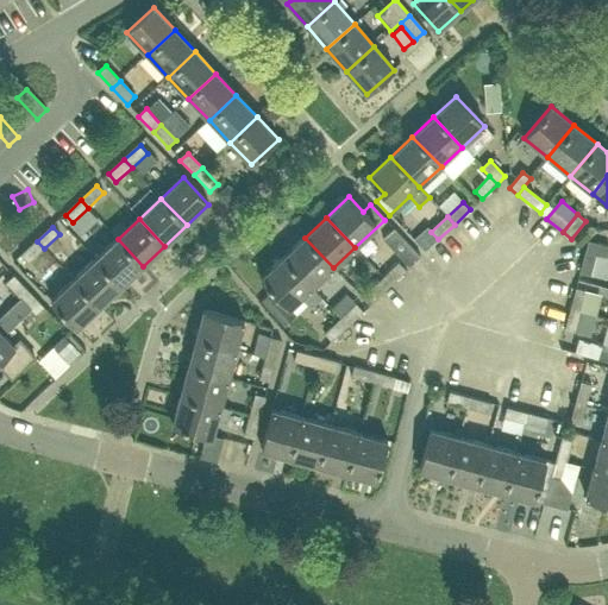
[(420,258),(394,231),(384,241),(409,268),(420,258)]
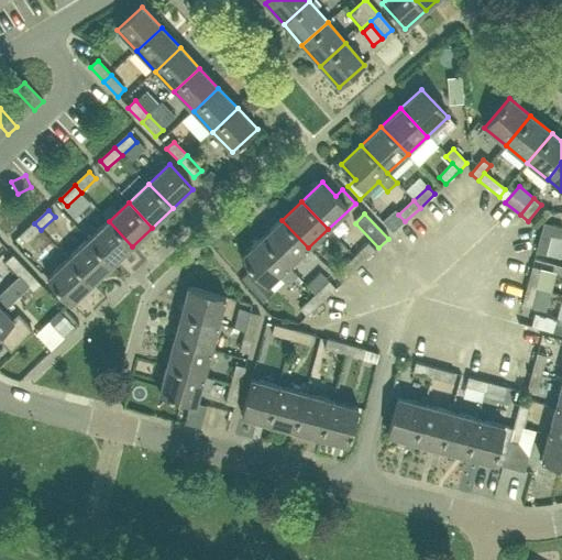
[(262,239),(298,277),(288,266),(299,256),(304,262),(309,262),(316,255),(308,248),(282,220),(262,239)]
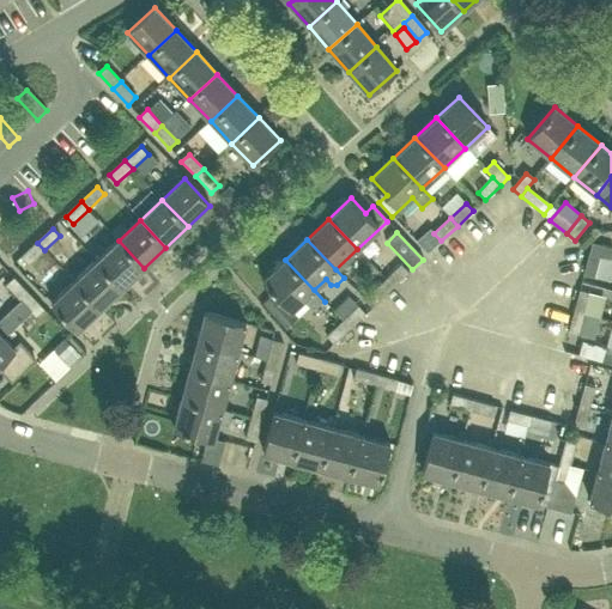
[(119,241),(96,262),(122,288),(144,268),(119,241)]
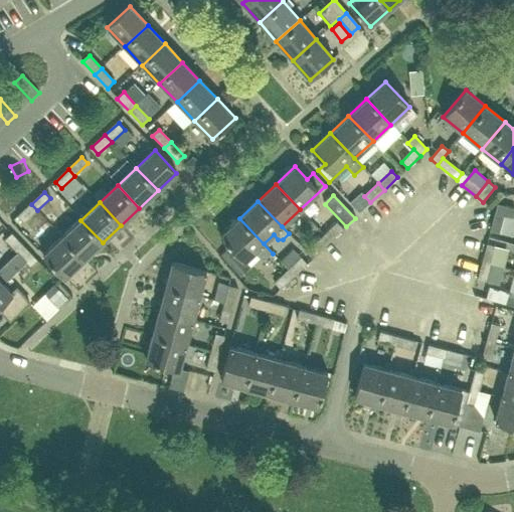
[(24,223),(37,210),(31,204),(18,216),(24,223)]
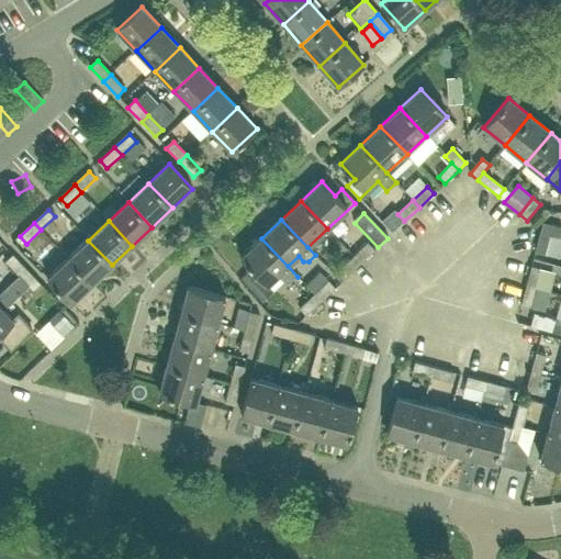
[(541,233),(550,236),(560,238),(560,228),(543,224),(541,233)]
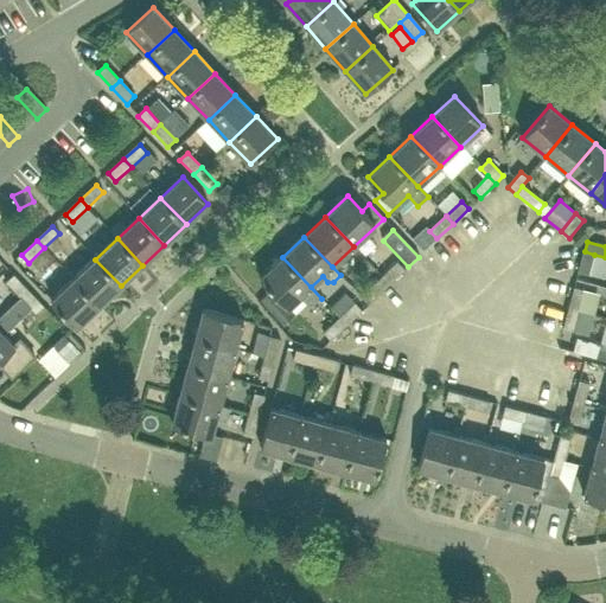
[(594,255),(585,251),(579,273),(589,275),(594,255)]
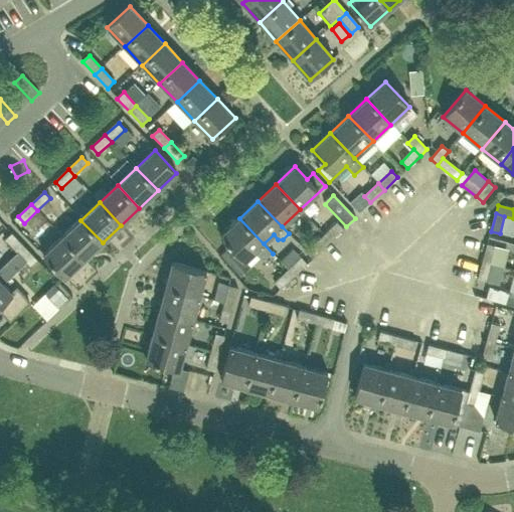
[(264,262),(273,253),(239,218),(220,235),(244,262),(255,251),(264,262)]
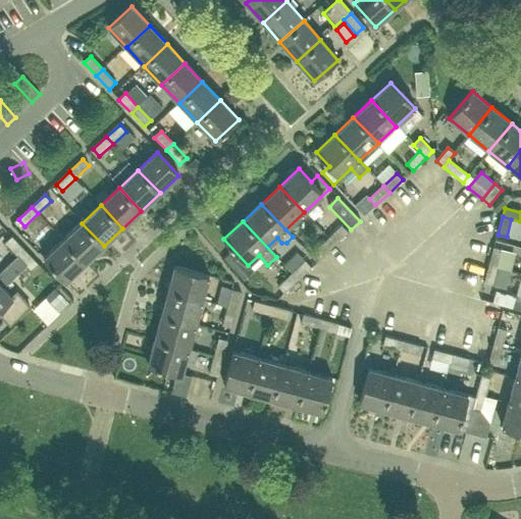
[(85,263),(104,246),(82,223),(63,241),(85,263)]
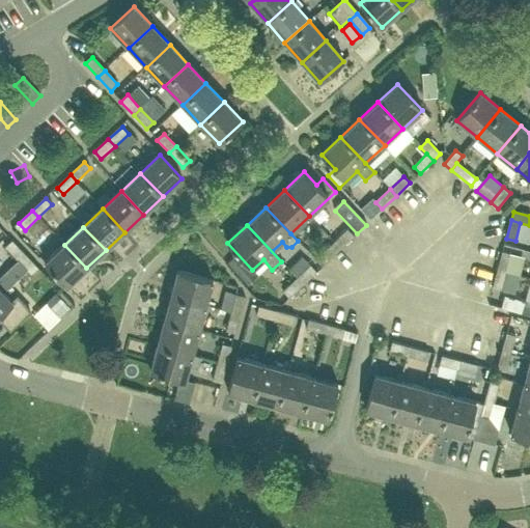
[(347,230),(334,243),(340,250),(354,237),(347,230)]
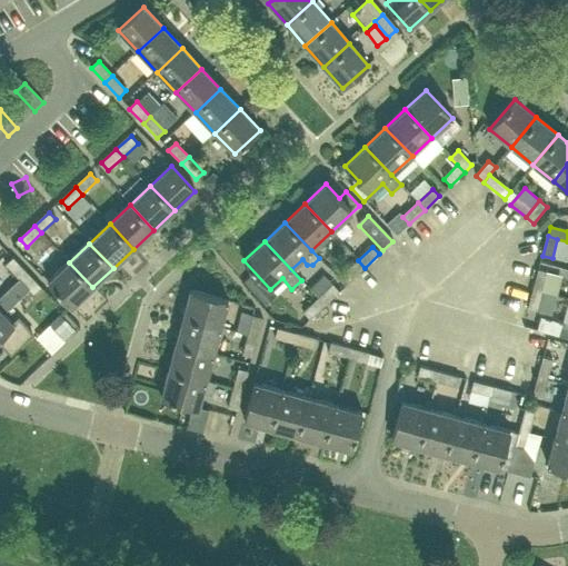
[(6,267),(20,280),(27,274),(13,259),(6,267)]
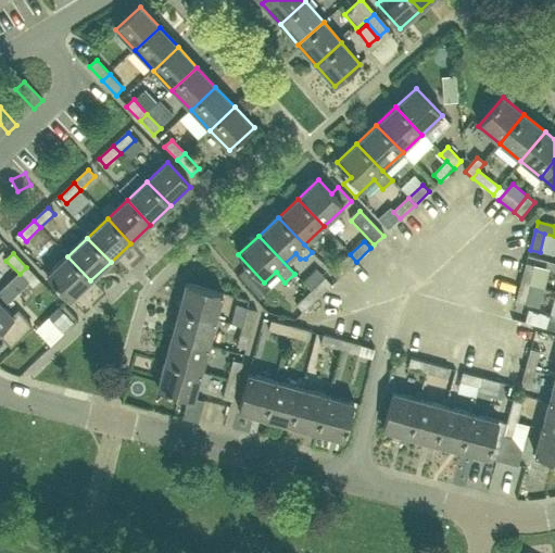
[(356,262),(350,254),(336,268),(342,275),(356,262)]
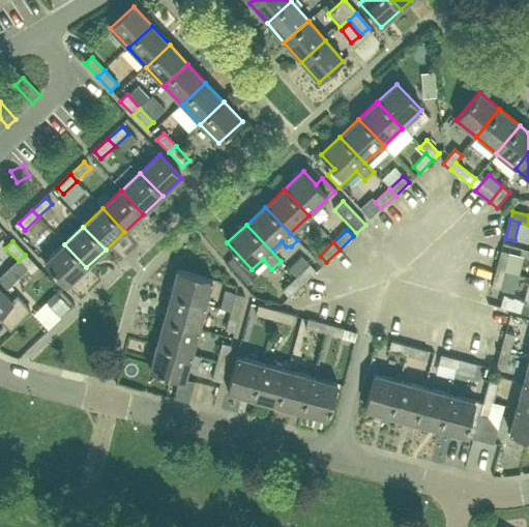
[(66,286),(86,267),(64,244),(45,263),(66,286)]
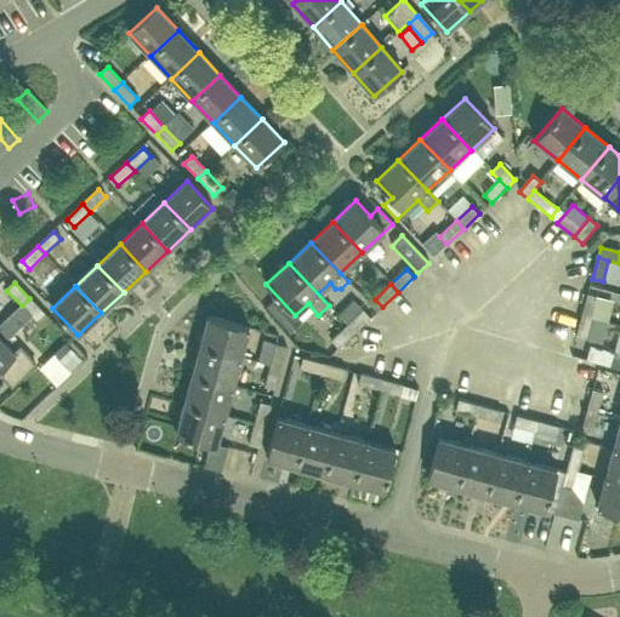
[(581,315),(592,319),(598,298),(586,295),(581,315)]
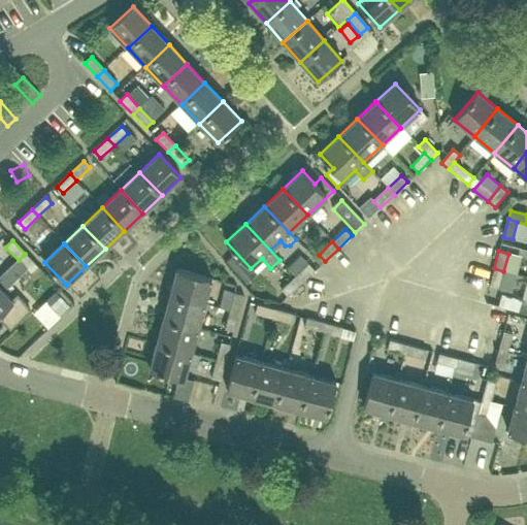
[(0,281),(0,318),(7,326),(13,320),(17,324),(31,310),(18,297),(12,301),(3,291),(27,269),(31,274),(38,267),(25,254),(19,260),(20,262),(0,281)]
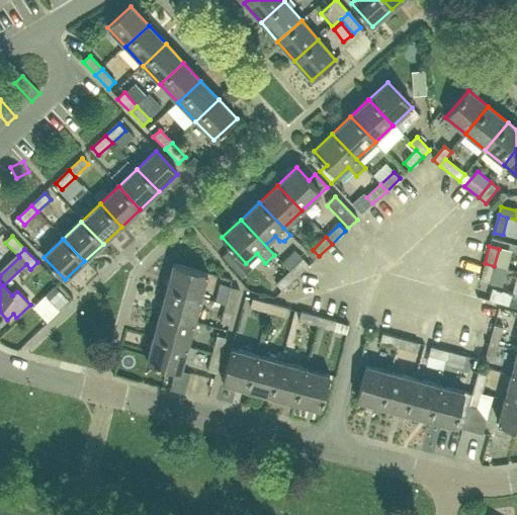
[(243,263),(232,250),(222,259),(233,272),(243,263)]
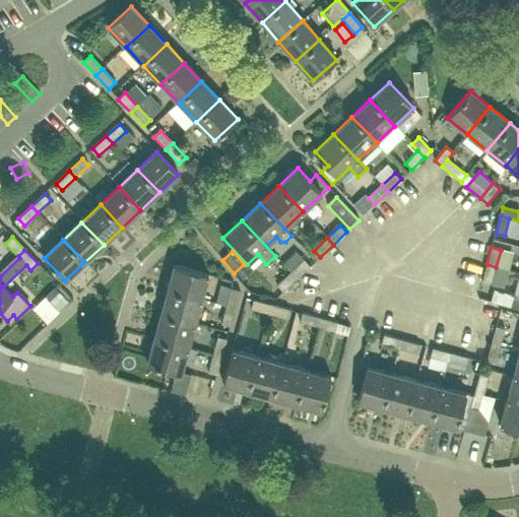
[(290,272),(297,279),(310,267),(296,252),(283,265),(290,272)]
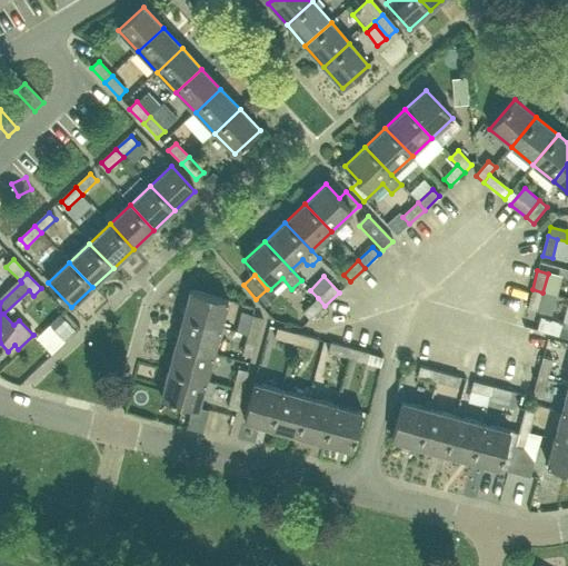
[(538,313),(542,293),(532,289),(527,309),(538,313)]
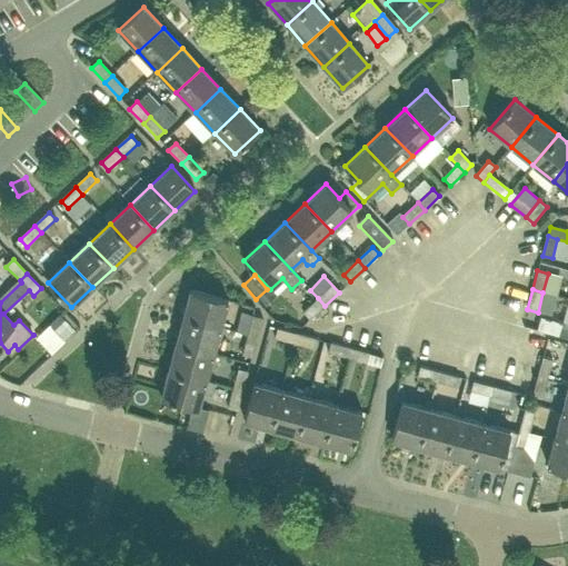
[(183,318),(221,328),(228,301),(191,291),(183,318)]
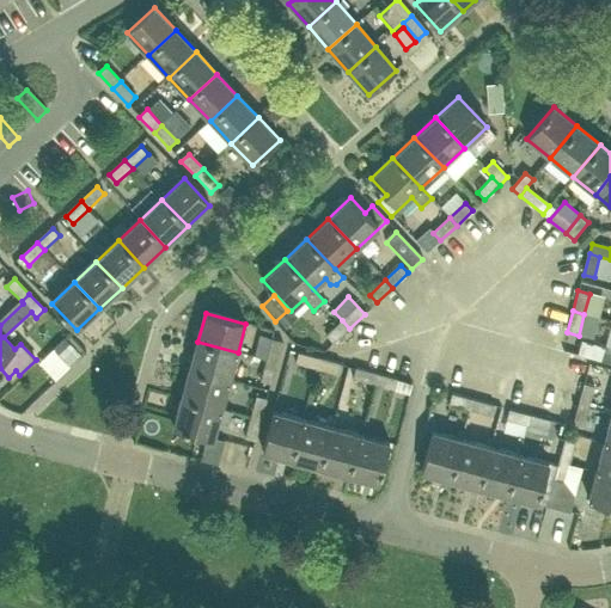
[(349,329),(342,320),(327,336),(334,344),(349,329)]
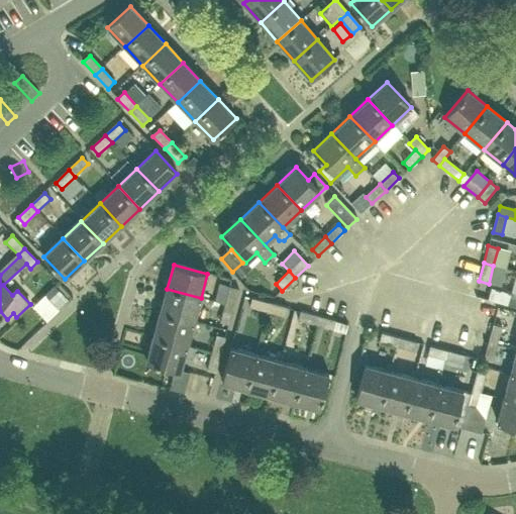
[(57,285),(46,294),(61,309),(71,299),(57,285)]
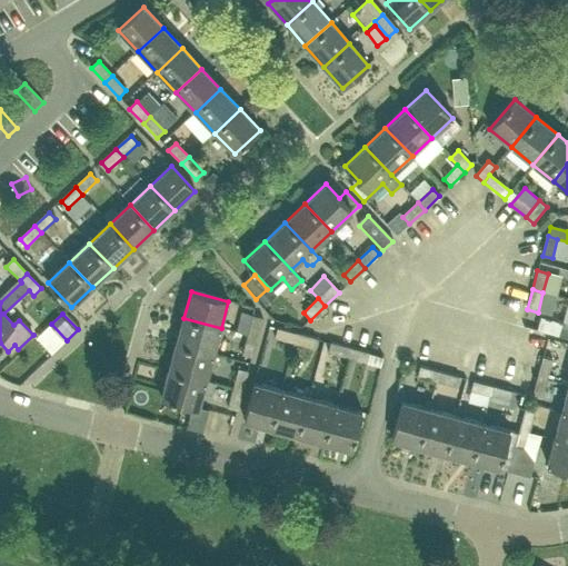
[(248,336),(257,338),(262,319),(253,317),(248,336)]
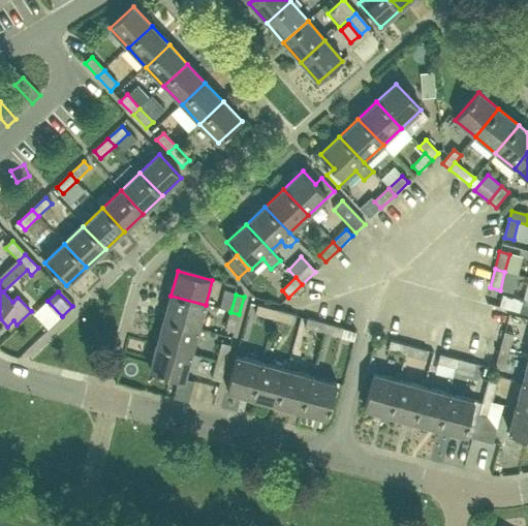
[(163,320),(198,330),(206,305),(171,296),(163,320)]
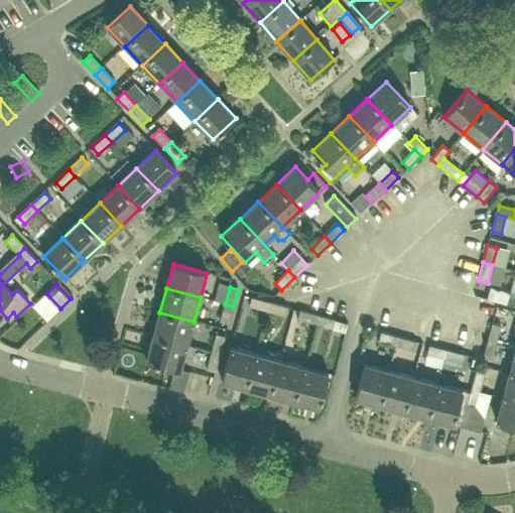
[(514,294),(510,293),(506,304),(514,306),(514,294)]
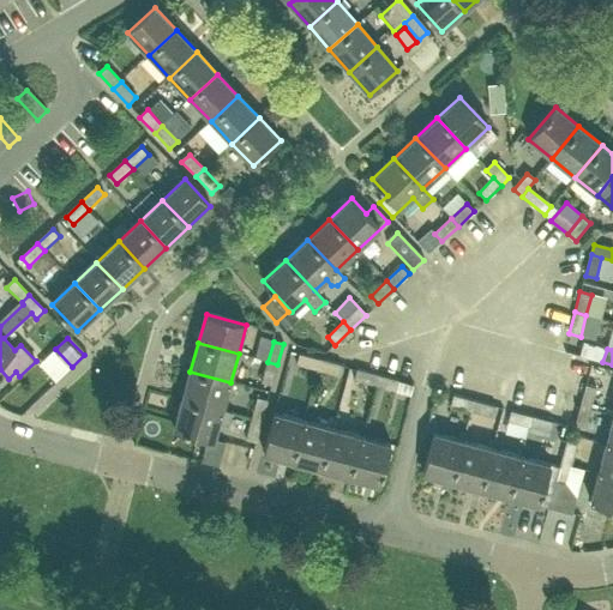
[(298,366),(318,370),(320,361),(300,356),(298,366)]
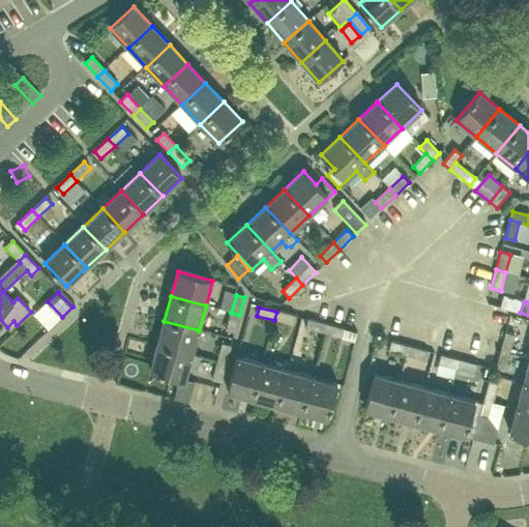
[(276,312),(274,320),(292,325),(294,317),(276,312)]
